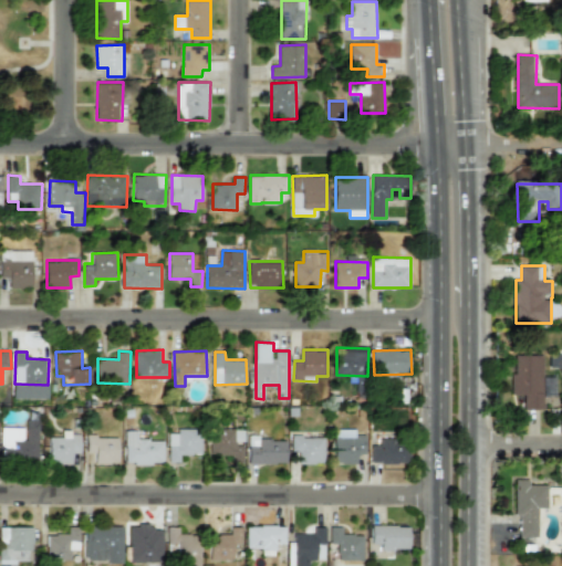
[(527,410),(545,409),(544,355),(514,355),(516,395),(527,395),(527,410)]
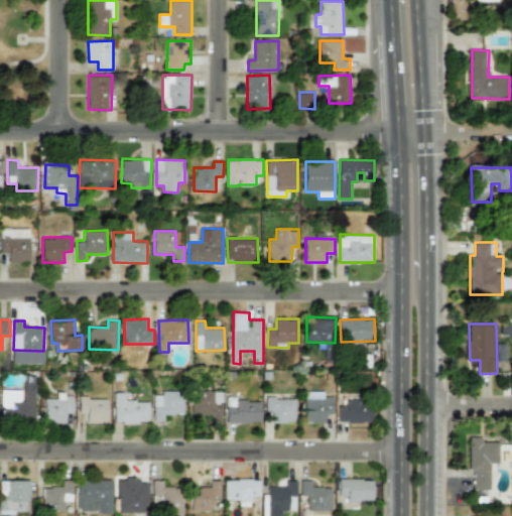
[(507,344),(496,344),(496,362),(507,362),(507,344)]
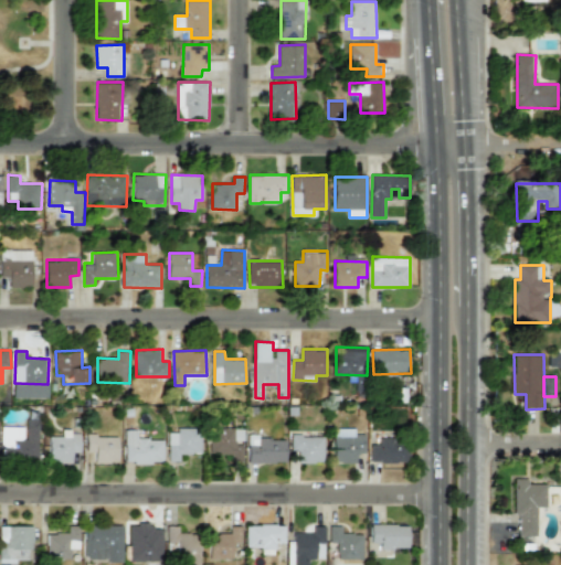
[(28,427),(2,426),(1,458),(39,459),(40,419),(29,419),(28,427)]
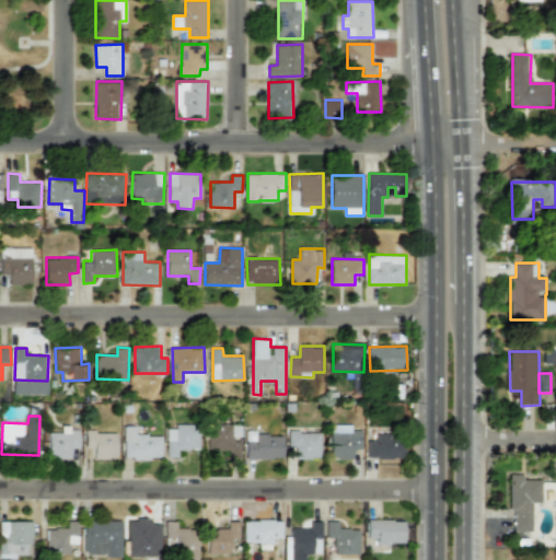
[(332,458),(355,458),(355,450),(363,450),(362,430),(354,430),(354,423),(332,424),(332,458)]
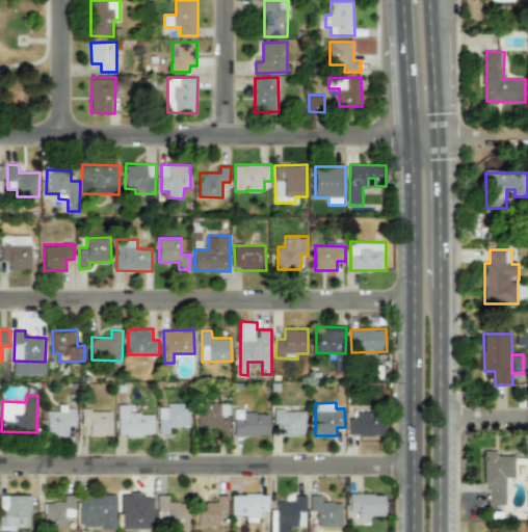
[(191,427),(191,404),(160,403),(160,434),(170,434),(170,426),(191,427)]
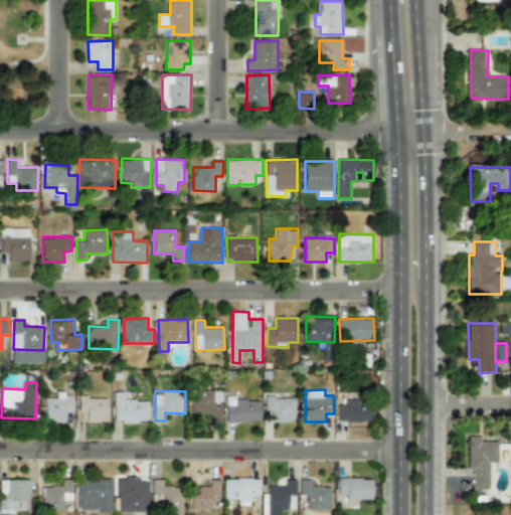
[(222,420),(223,402),(224,390),(193,390),(192,413),(212,414),(212,420),(222,420)]
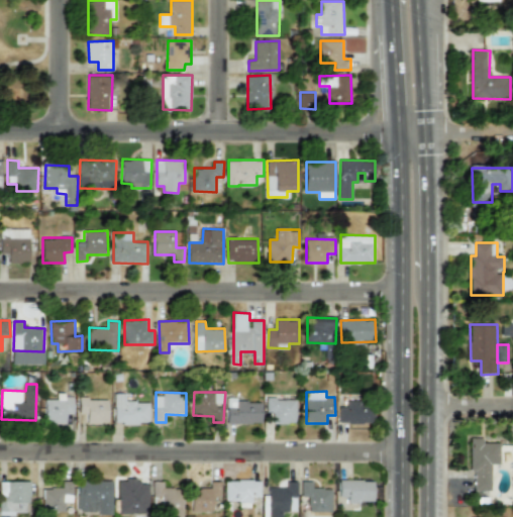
[(151,402),(126,402),(126,393),(116,393),(116,423),(151,423),(151,402)]
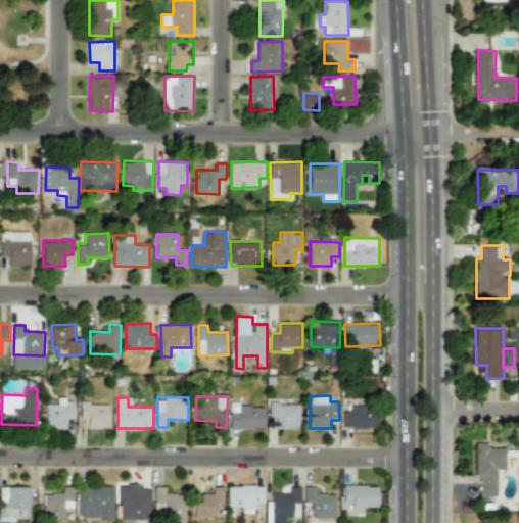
[(47,403),(46,428),(68,428),(68,418),(76,418),(76,399),(58,399),(58,403),(47,403)]
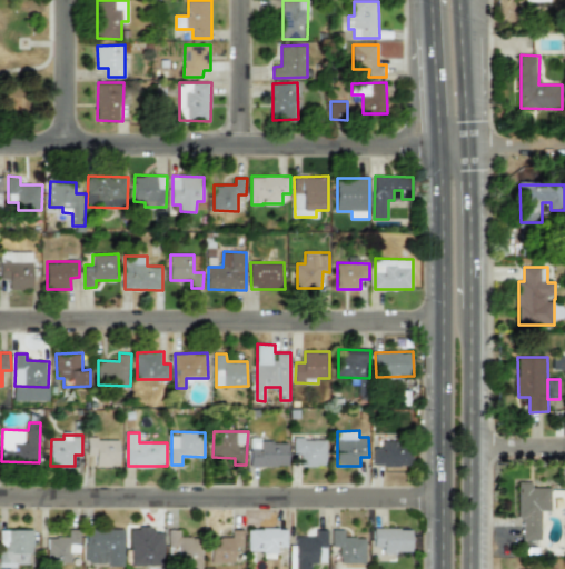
[(89,456),(97,456),(97,466),(121,466),(120,438),(88,439),(89,456)]
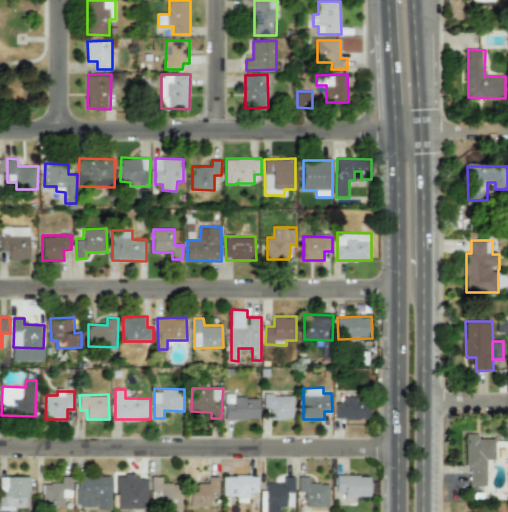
[(272,420),(295,419),(294,394),(265,395),(265,408),(272,408),(272,420)]
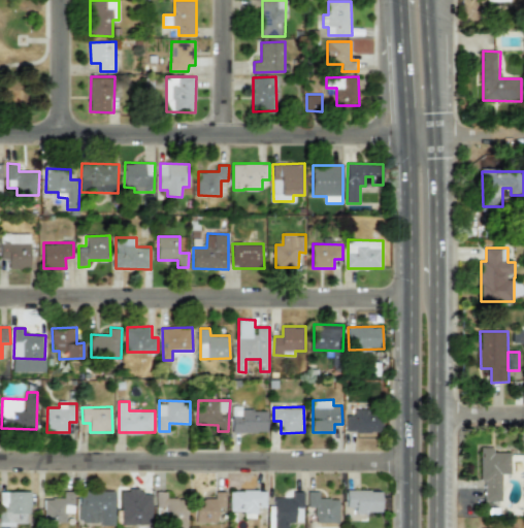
[(269,431),(268,408),(233,409),(234,432),(269,431)]
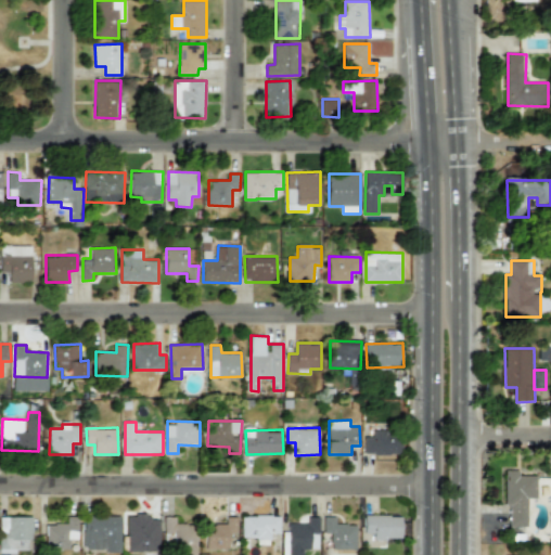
[(402,455),(402,435),(374,434),(374,437),(366,436),(364,454),(402,455)]
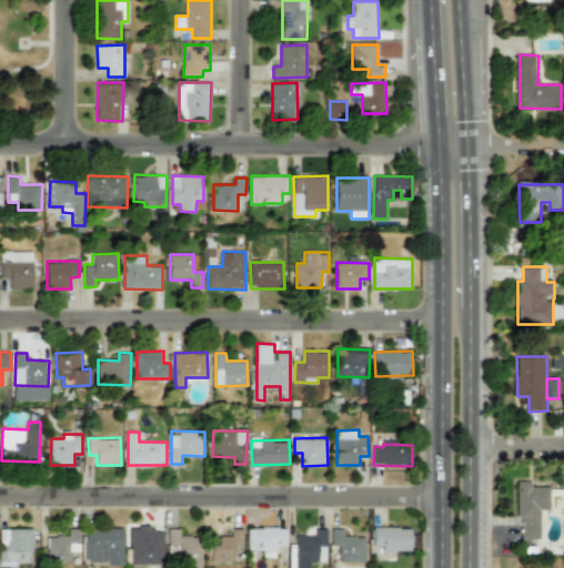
[(552,487),(532,487),(532,482),(519,482),(519,518),(523,518),(523,539),(542,539),(543,509),(551,510),(552,487)]
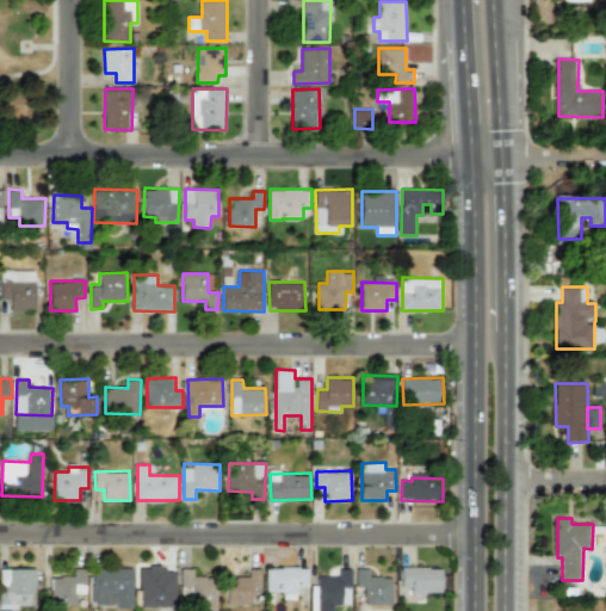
[(177,579),(169,579),(169,566),(141,567),(142,609),(178,609),(177,579)]
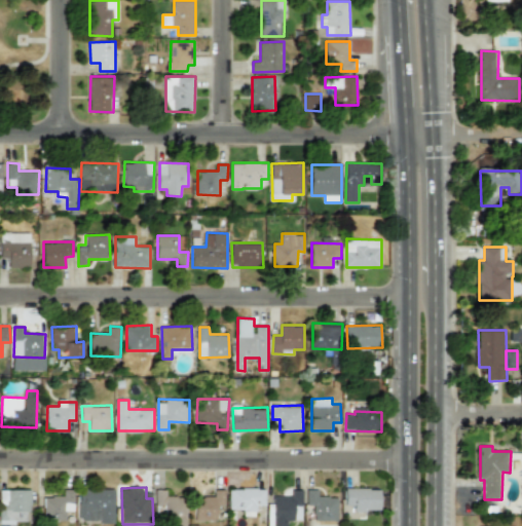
[(231,511),(258,511),(258,505),(266,505),(266,488),(230,489),(231,511)]
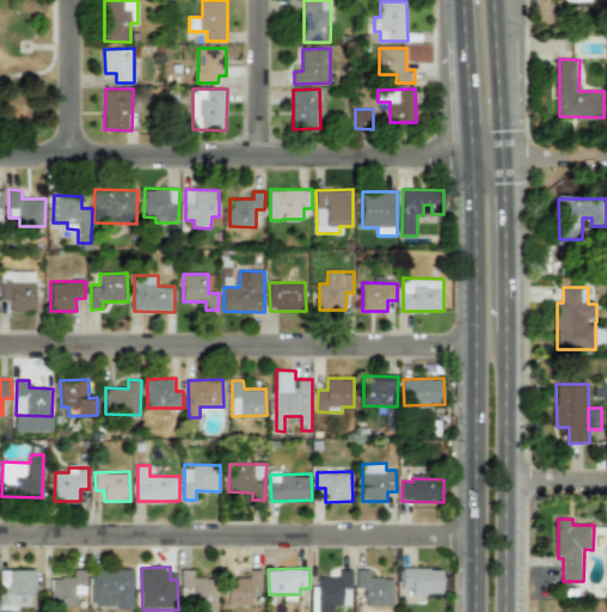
[(443,569),(403,568),(403,588),(412,588),(412,593),(443,594),(443,569)]
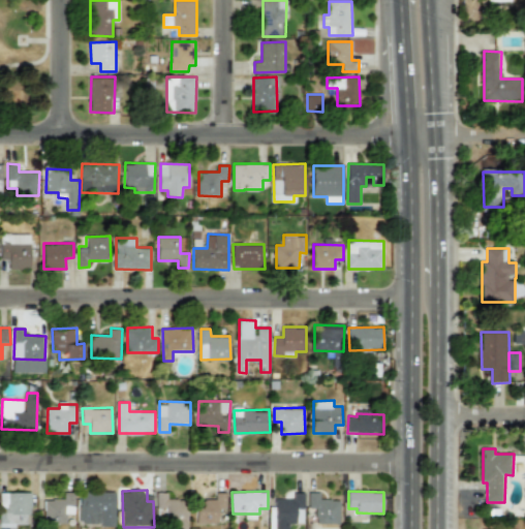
[(17,528),(17,524),(31,524),(32,492),(2,492),(1,528),(17,528)]
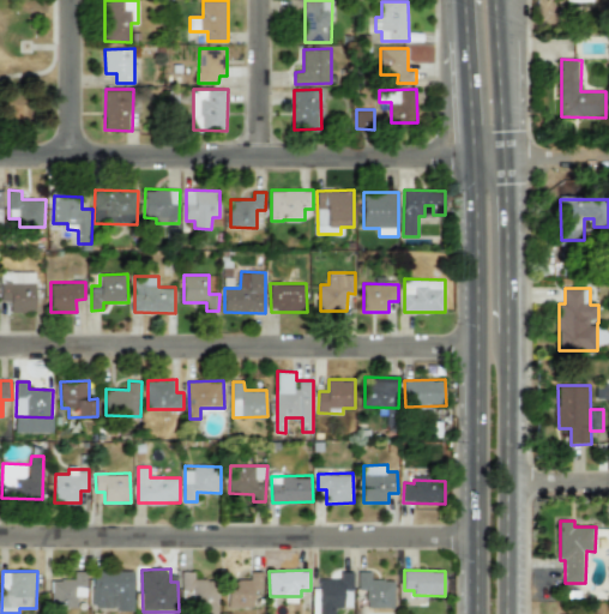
[(52,579),(53,608),(79,607),(78,596),(89,596),(88,571),(76,572),(76,579),(52,579)]
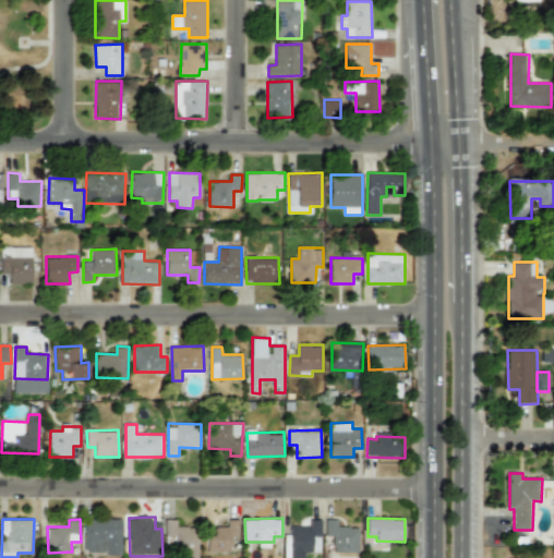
[(86,519),(85,553),(122,554),(123,519),(86,519)]
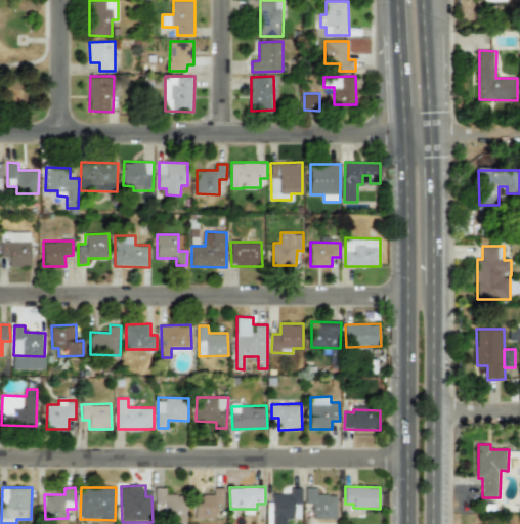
[(186,523),(186,493),(168,494),(167,487),(156,487),(157,517),(175,517),(175,523),(186,523)]
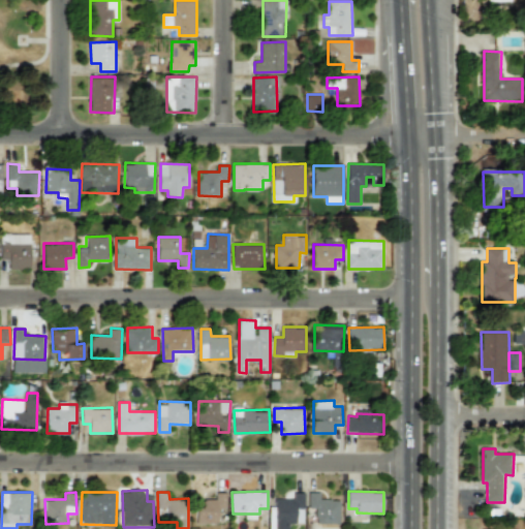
[(197,523),(218,523),(218,507),(227,507),(227,492),(217,492),(217,499),(197,499),(197,523)]
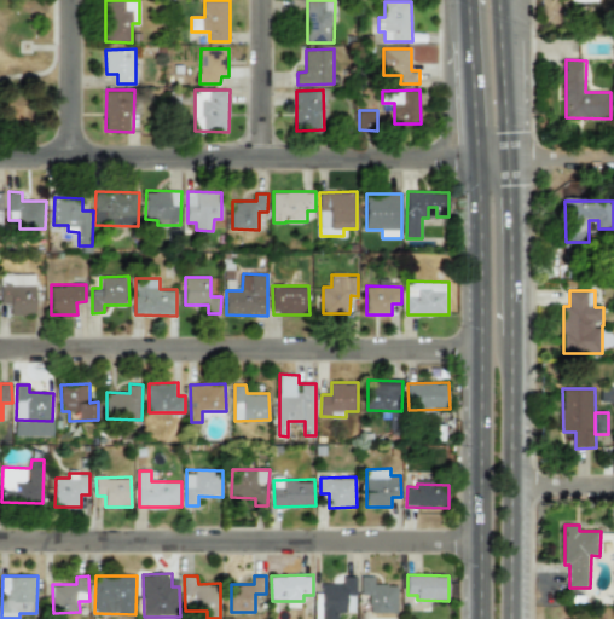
[(399,584),(375,584),(376,576),(363,576),(363,595),(371,595),(370,612),(399,613),(399,584)]
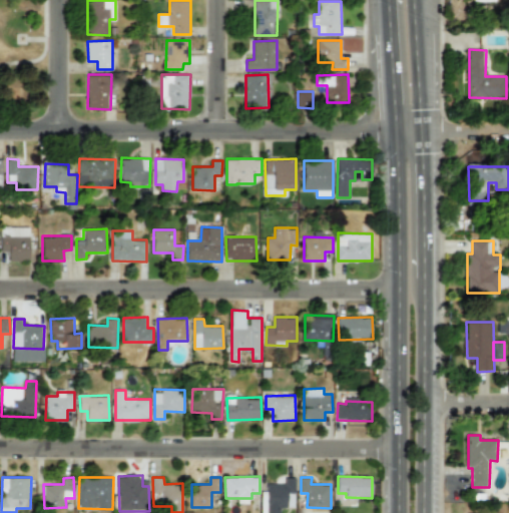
[(263,492),(263,512),(282,512),(282,507),(296,507),(296,478),(287,478),(286,484),(268,483),(267,492),(263,492)]
